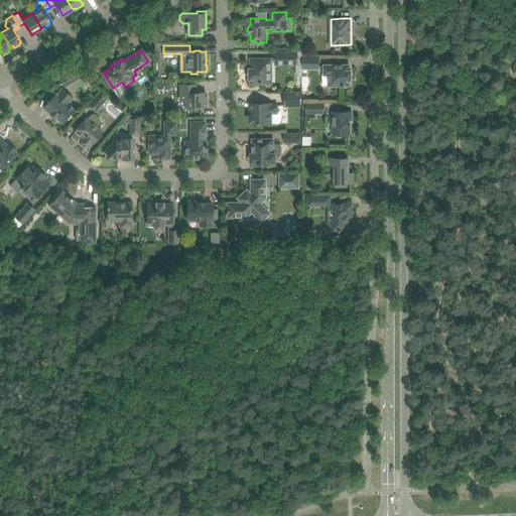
[(284,52),(284,63),(297,63),(297,76),(302,76),(302,52),(284,52)]
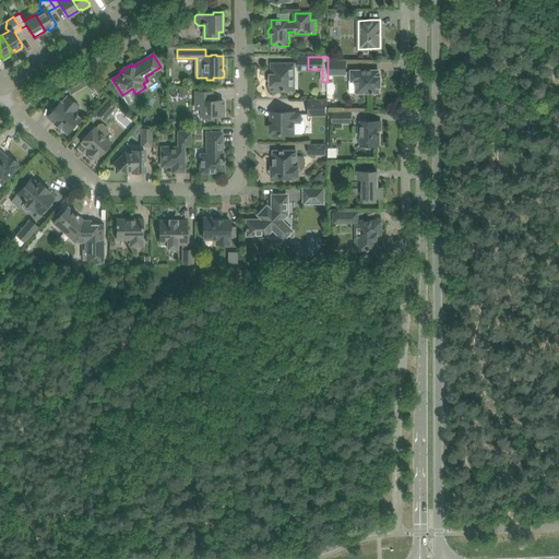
[(345,73),(345,62),(330,62),(330,73),(345,73)]
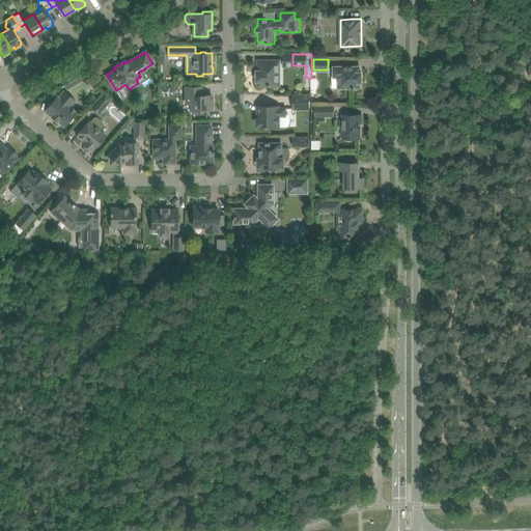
[(279,85),(279,60),(269,60),(258,60),(258,71),(257,71),(257,81),(258,81),(258,85),(279,85)]
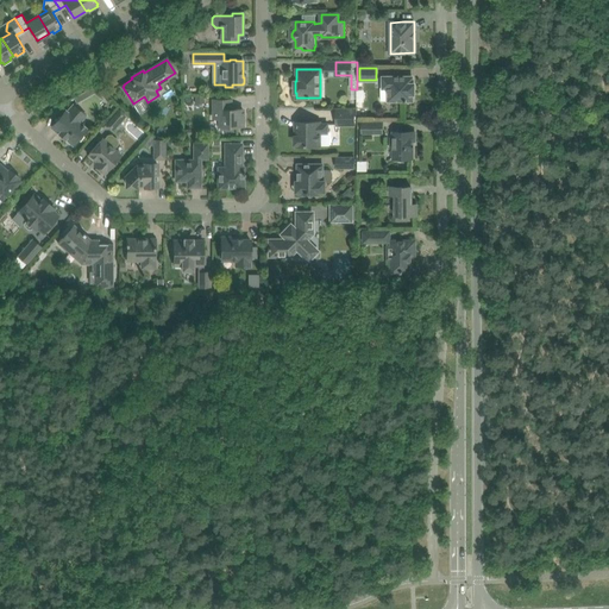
[(414,93),(414,83),(413,83),(413,76),(401,77),(390,77),(388,79),(385,77),(383,77),(383,88),(381,88),(381,100),(405,100),(405,101),(407,100),(413,100),(413,93),(414,93)]
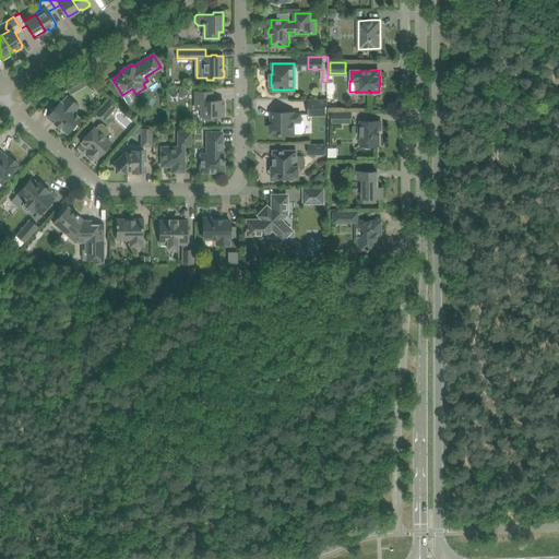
[(74,93),(91,83),(87,78),(71,87),(74,93)]
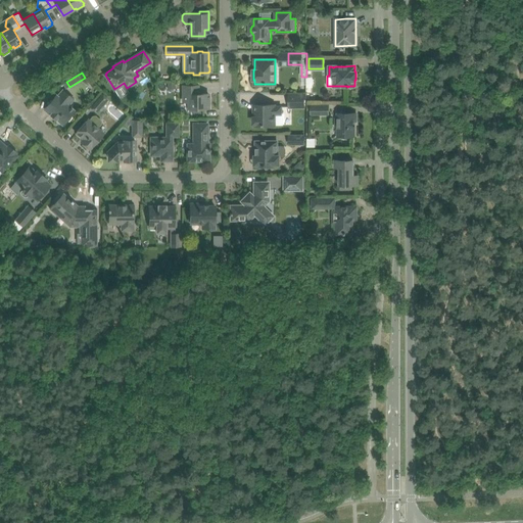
[(208,93),(199,93),(199,85),(184,85),(184,101),(189,101),(189,111),(199,111),(199,108),(208,108),(208,93)]
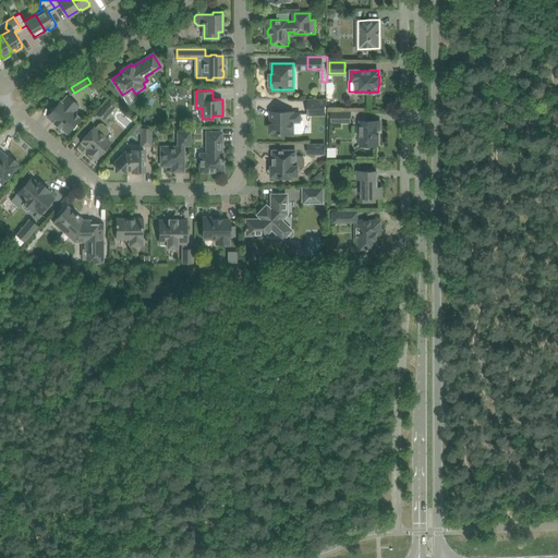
[(72,112),(79,106),(68,96),(62,102),(60,101),(48,116),(60,126),(67,132),(71,128),(72,129),(77,123),(75,122),(80,118),(72,112)]
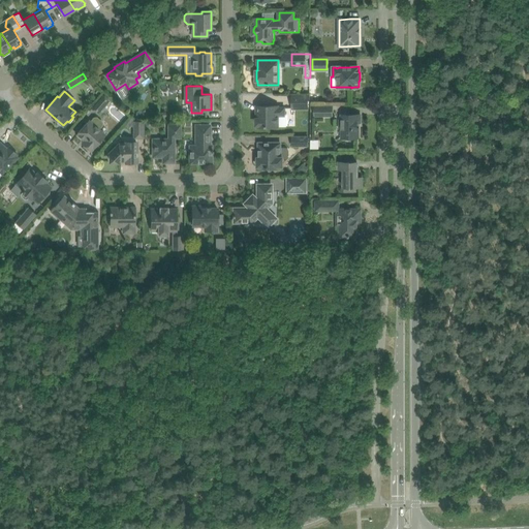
[(103,93),(91,107),(98,114),(111,100),(103,93)]
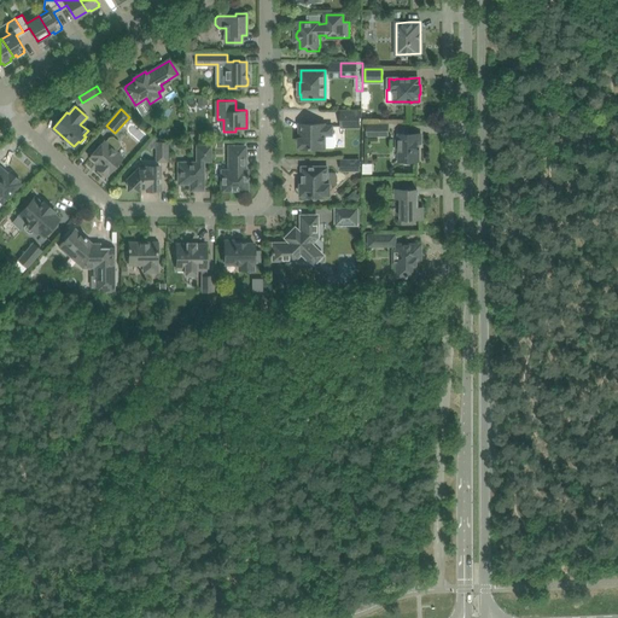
[(360,126),(360,111),(342,111),(342,126),(360,126)]
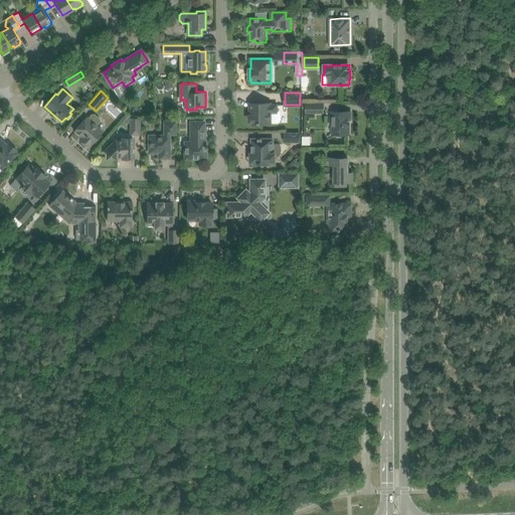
[(280,112),(277,112),(277,105),(271,105),(271,103),(261,103),(250,103),(250,112),(251,112),(251,115),(249,115),(249,121),(251,122),(251,123),(280,123),(280,112)]
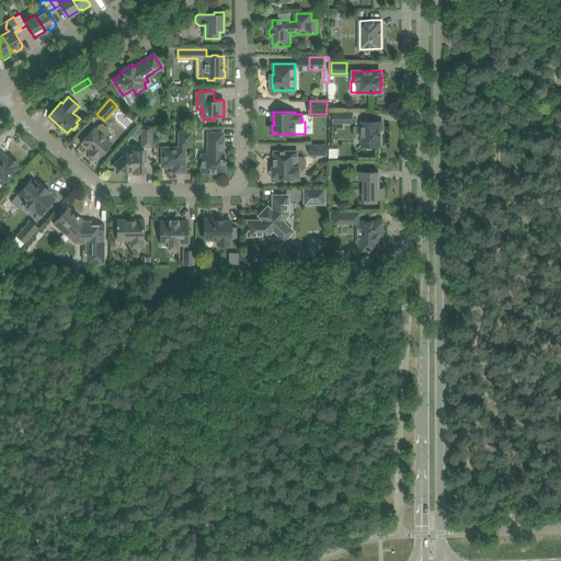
[(353,113),(333,113),(333,122),(353,122),(353,113)]
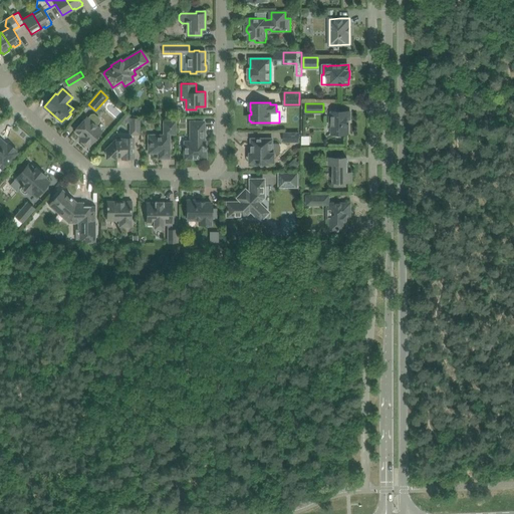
[(349,110),(332,111),(332,115),(331,115),(331,124),(332,124),(332,134),(337,134),(337,135),(343,135),(343,134),(348,134),(348,132),(349,132),(349,126),(347,126),(347,124),(347,118),(349,118),(349,110)]
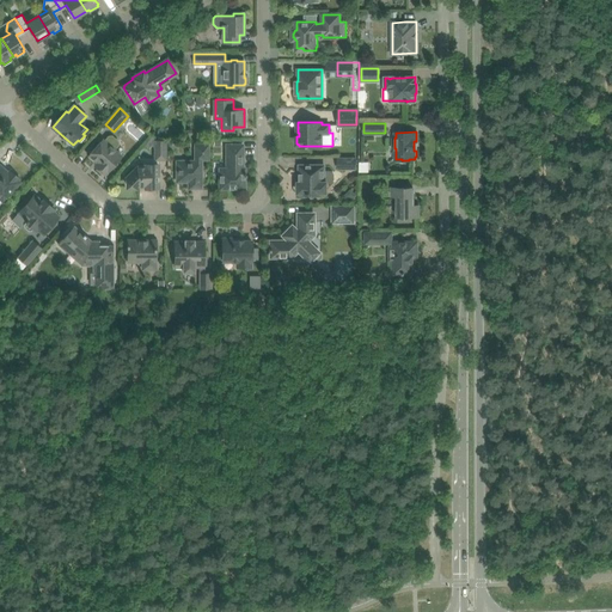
[(114,166),(117,163),(117,160),(121,155),(115,150),(120,145),(120,140),(115,136),(109,136),(104,141),(103,140),(98,146),(90,154),(98,163),(96,165),(105,173),(112,166),(114,166)]
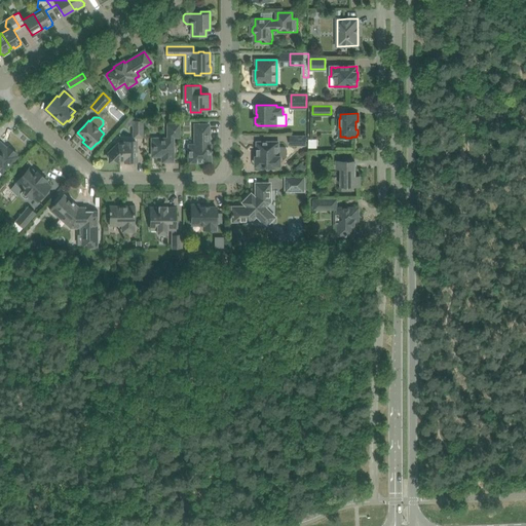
[(142,137),(142,121),(134,121),(134,137),(142,137)]
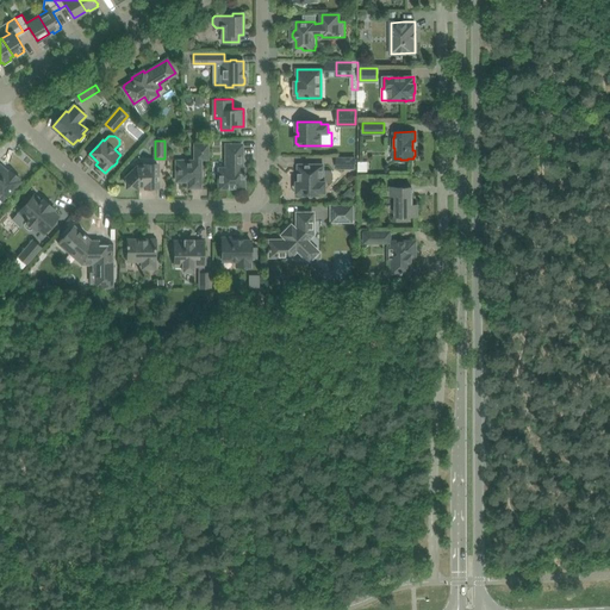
[(200,187),(200,159),(207,159),(207,144),(198,144),(195,145),(195,161),(176,161),(176,180),(188,180),(188,187),(200,187)]
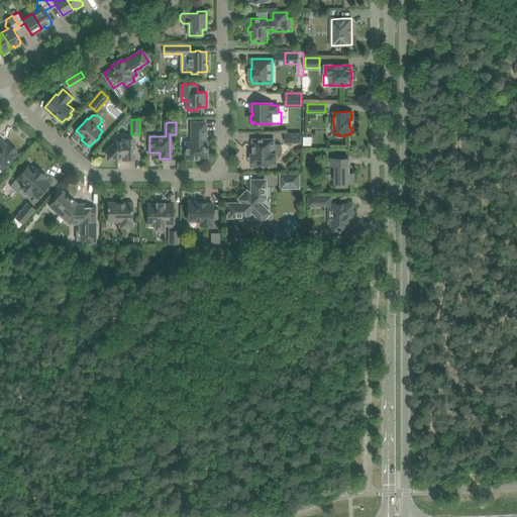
[(205,122),(192,122),(192,142),(186,142),(186,148),(186,159),(193,159),(194,160),(199,160),(200,159),(206,159),(206,147),(208,147),(208,146),(206,146),(206,142),(205,142),(205,122)]
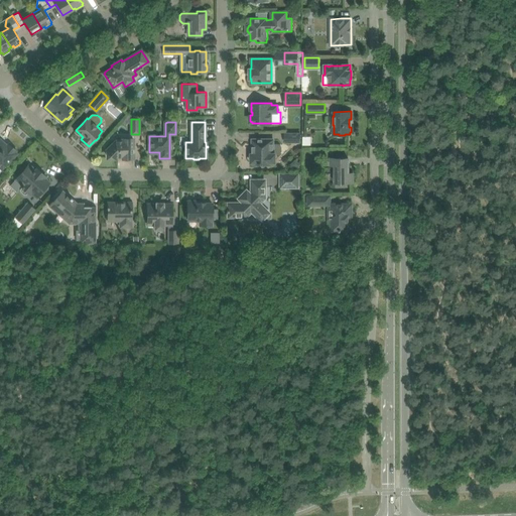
[(300,133),(285,133),(285,141),(300,141),(300,133)]
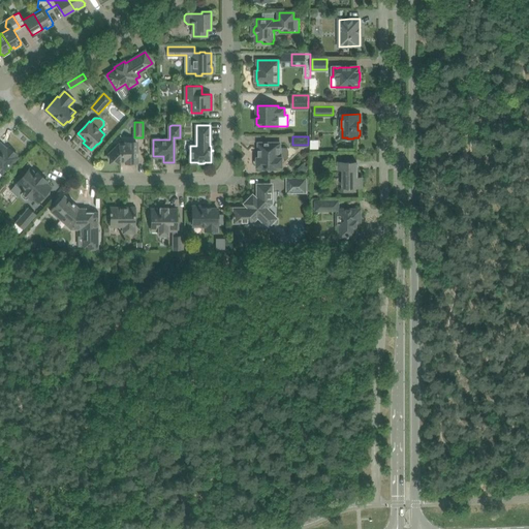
[(136,162),(136,142),(126,142),(126,144),(119,144),(109,153),(111,155),(111,161),(117,161),(118,162),(121,159),(126,159),(126,162),(136,162)]
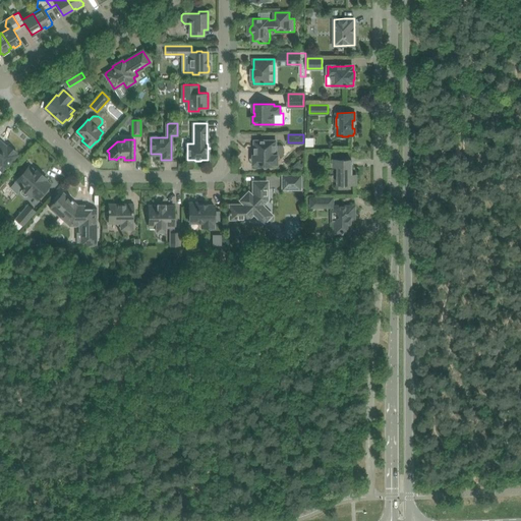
[(0,168),(3,171),(16,155),(15,154),(16,152),(9,145),(7,147),(0,140),(0,168)]
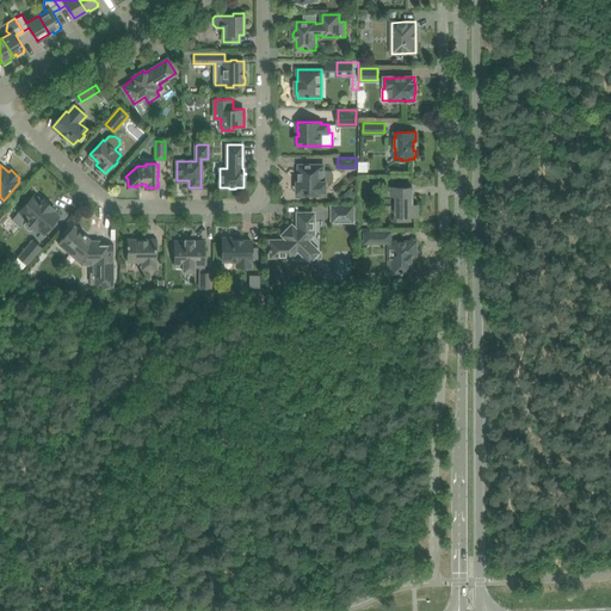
[(331,170),(323,170),(323,165),(300,165),(300,174),(300,181),(297,181),(297,183),(296,184),(296,189),(297,190),(297,192),(300,192),(300,193),(323,193),(323,192),(327,192),(327,181),(332,181),(334,179),(334,173),(331,170)]
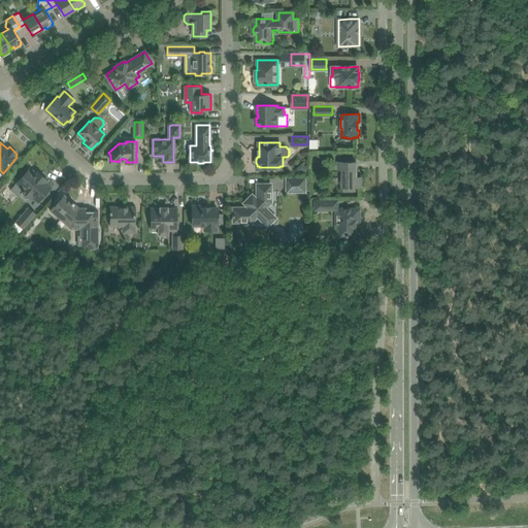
[(357,161),(338,162),(338,169),(343,169),(343,191),(353,191),(353,187),(361,187),(361,176),(357,176),(357,161)]
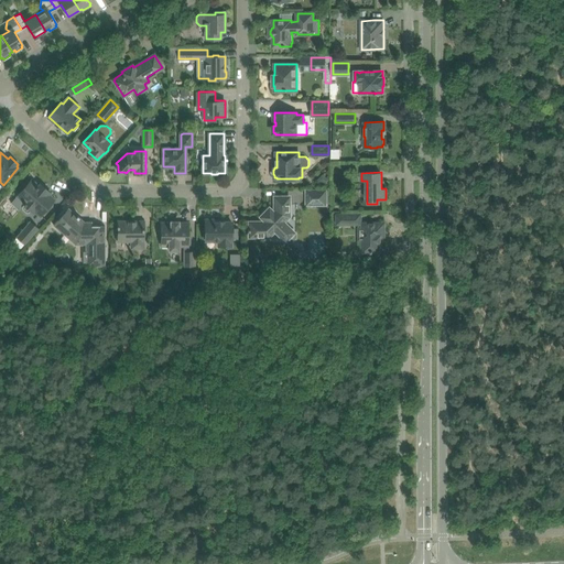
[(51,193),(47,190),(41,184),(39,186),(31,180),(28,184),(24,184),(21,188),(22,191),(17,196),(24,203),(23,204),(24,204),(23,206),(23,208),(26,212),(29,212),(31,209),(35,213),(36,212),(41,215),(54,199),(49,195),(51,193)]
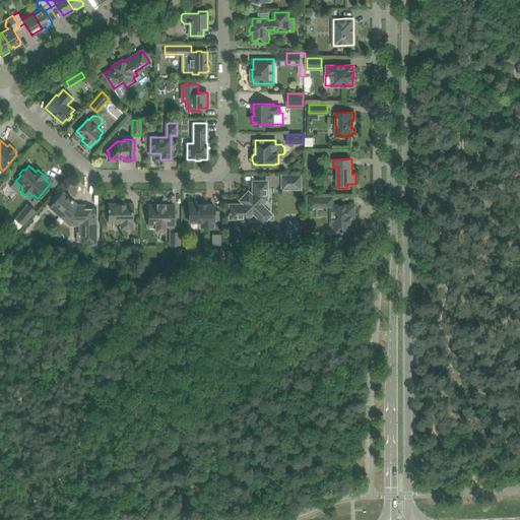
[(301,175),(282,175),(282,189),(302,189),(302,188),(305,188),(305,175),(301,175)]
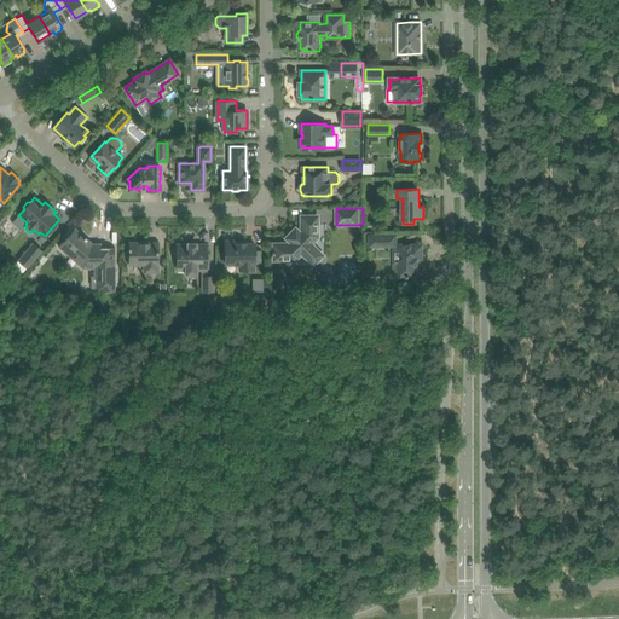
[(317,237),(318,237),(318,215),(301,215),(301,230),(300,232),(295,227),(287,237),(290,242),(289,243),(275,243),(275,250),(272,250),(272,259),(289,259),(295,253),(308,253),(308,258),(311,260),(316,260),(319,258),(319,253),(316,249),(311,249),(311,246),(317,239),(317,237)]
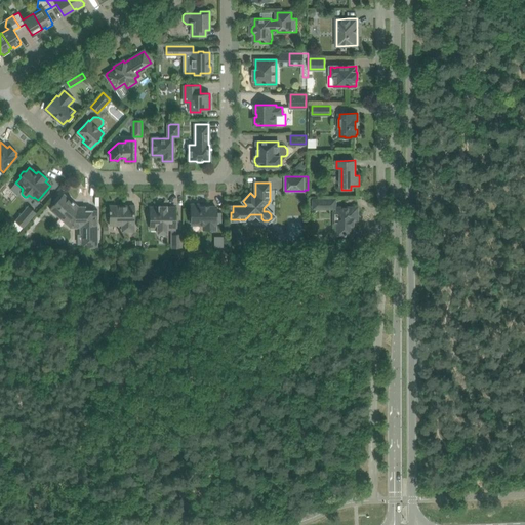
[(53,205),(50,208),(51,210),(58,216),(61,216),(62,215),(68,220),(67,221),(71,226),(82,226),(82,234),(78,234),(78,243),(82,243),(82,246),(96,246),(96,240),(97,240),(97,230),(96,230),(96,221),(96,210),(93,210),(84,210),(82,207),(78,207),(73,203),(74,201),(72,200),(71,201),(64,196),(55,206),(53,205)]
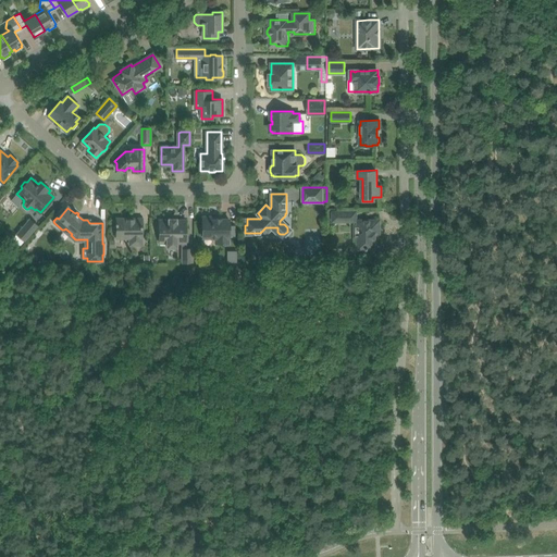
[(356,221),(356,212),(333,212),(333,221),(356,221)]
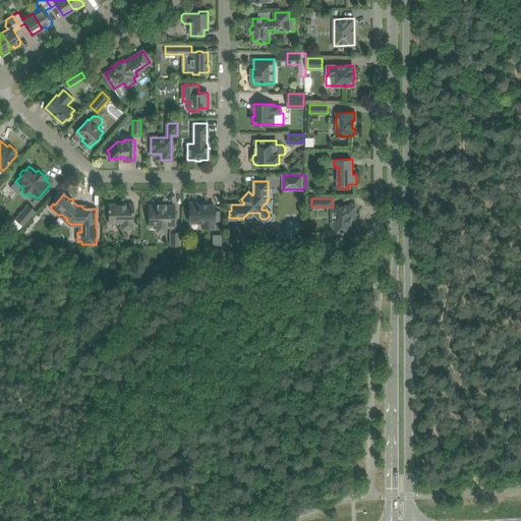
[(190,205),(190,215),(190,222),(203,222),(203,227),(214,227),(214,222),(215,222),(215,221),(215,215),(215,211),(215,205),(208,205),(198,205),(196,203),(192,203),(191,205),(190,205)]
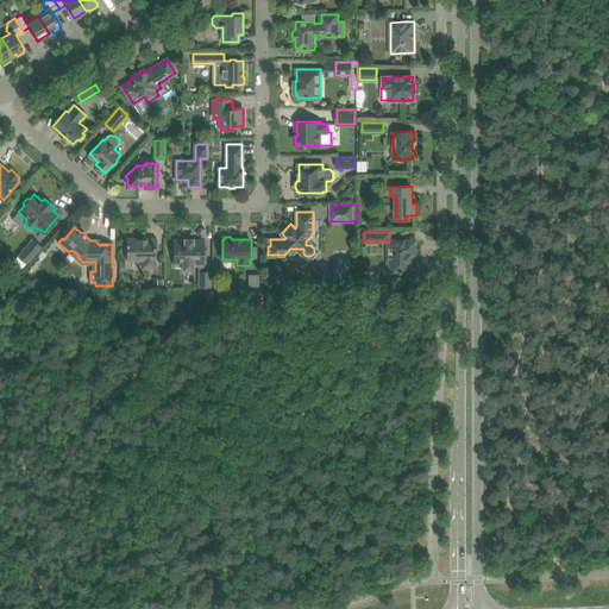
[(27,263),(42,246),(32,239),(18,256),(27,263)]
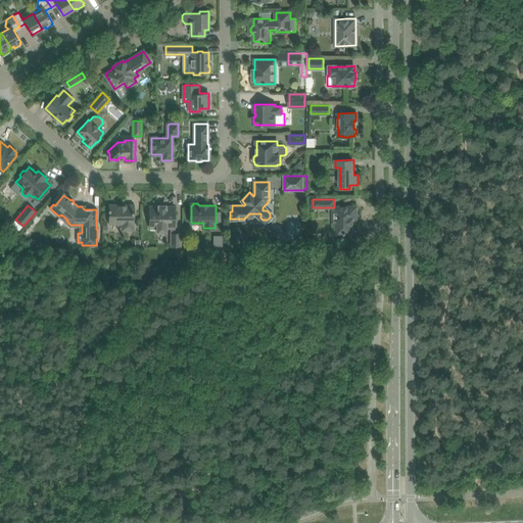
[(107,212),(107,216),(109,218),(109,223),(123,223),(123,230),(134,230),(134,223),(134,216),(134,205),(109,205),(109,208),(108,208),(108,210),(107,212)]
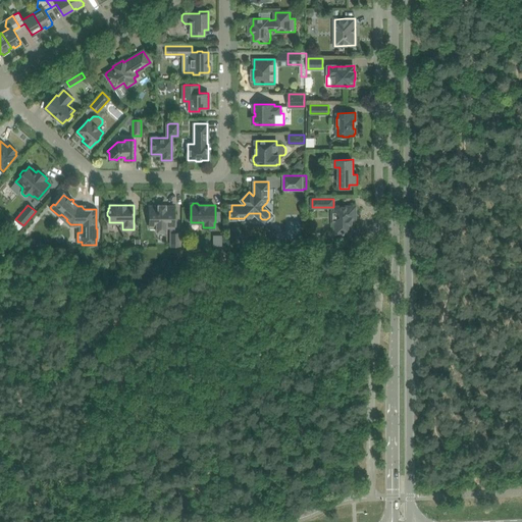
[(148,215),(148,218),(150,219),(150,222),(157,222),(157,226),(157,229),(159,230),(164,230),(166,228),(166,226),(171,226),(171,232),(171,245),(180,245),(180,232),(174,232),(174,226),(174,225),(176,225),(176,214),(174,214),(174,206),(165,206),(165,205),(158,205),(158,206),(157,206),(156,205),(153,205),(152,206),(150,206),(150,214),(148,215)]
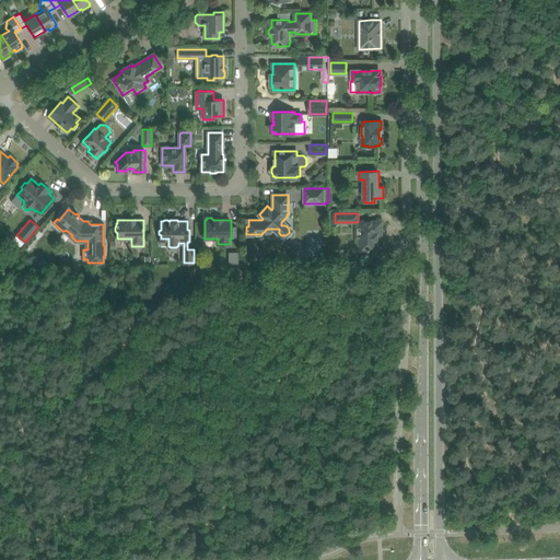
[(382,234),(382,231),(382,221),(361,221),(361,226),(359,226),(358,229),(358,235),(359,236),(361,236),(361,249),(378,249),(378,234),(382,234)]
